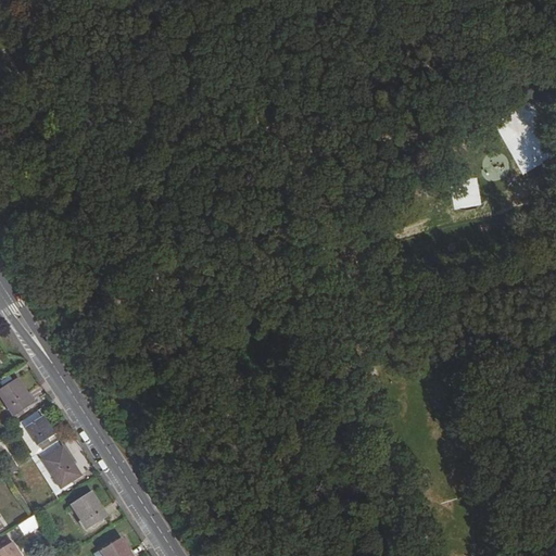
[(33,404),(17,378),(0,389),(0,393),(13,416),(33,404)]
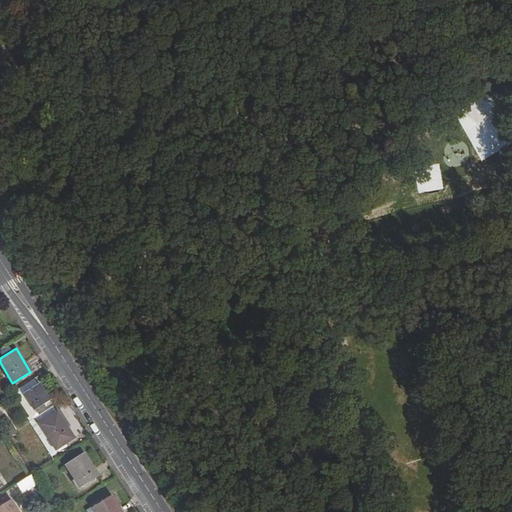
[(48,400),(38,384),(23,393),(36,412),(46,406),(43,403),(48,400)]
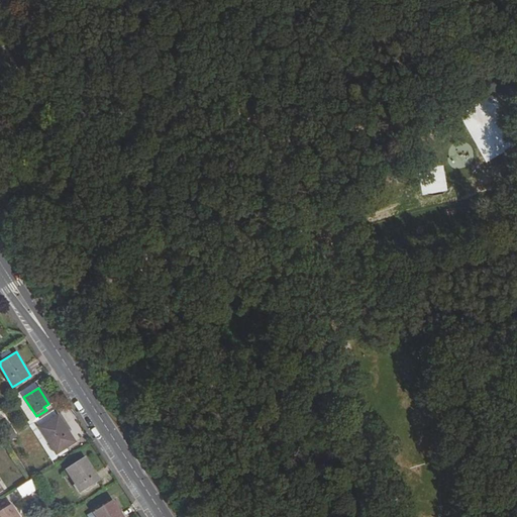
[(74,443),(58,416),(39,428),(57,454),(74,443)]
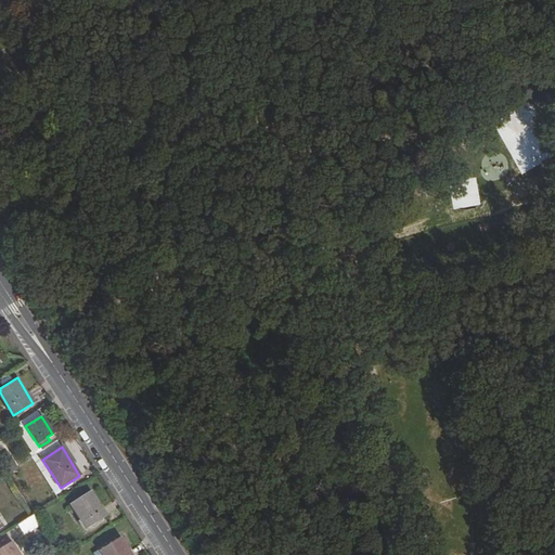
[(105,516),(90,491),(71,503),(87,528),(105,516)]
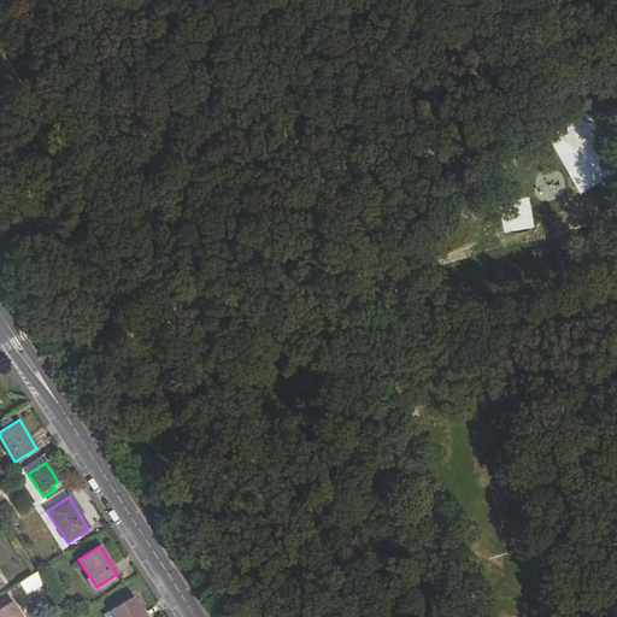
[(45,581),(39,570),(22,581),(29,592),(45,581)]
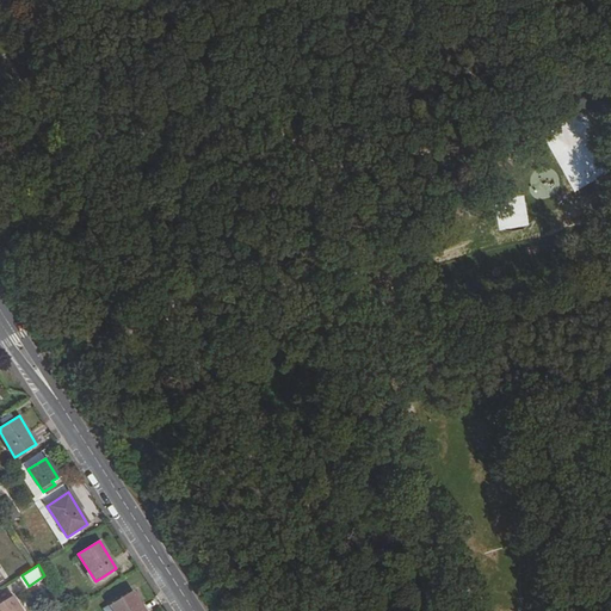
[(143,610),(131,591),(111,604),(115,610),(143,610)]
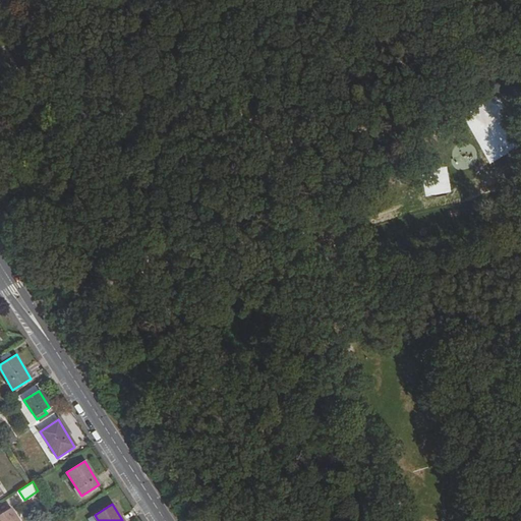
[(18,520),(11,508),(0,514),(0,520),(18,520)]
